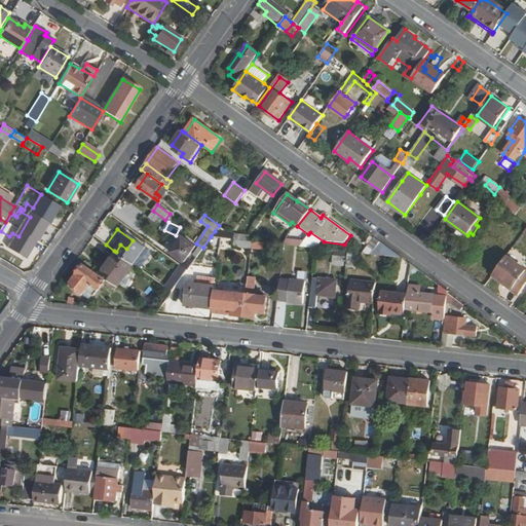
[(215,231),(211,236),(220,237),(246,240),(250,235),(215,231)]
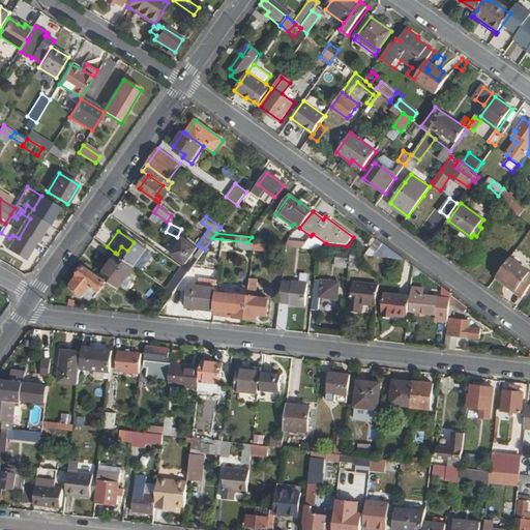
[(184,238),(174,255),(187,264),(198,247),(184,238)]
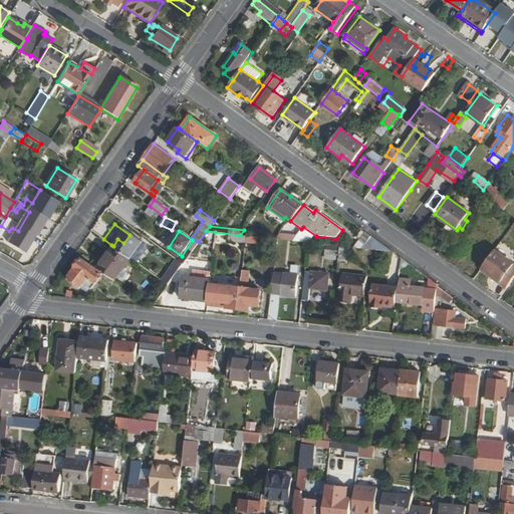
[(364,232),(353,248),(361,249),(370,236),(364,232)]
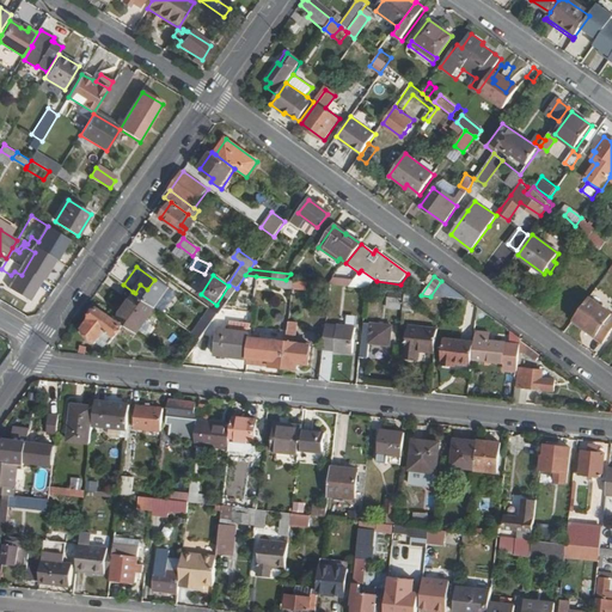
[(133,292),(114,317),(117,319),(135,294),(135,293),(133,292)]
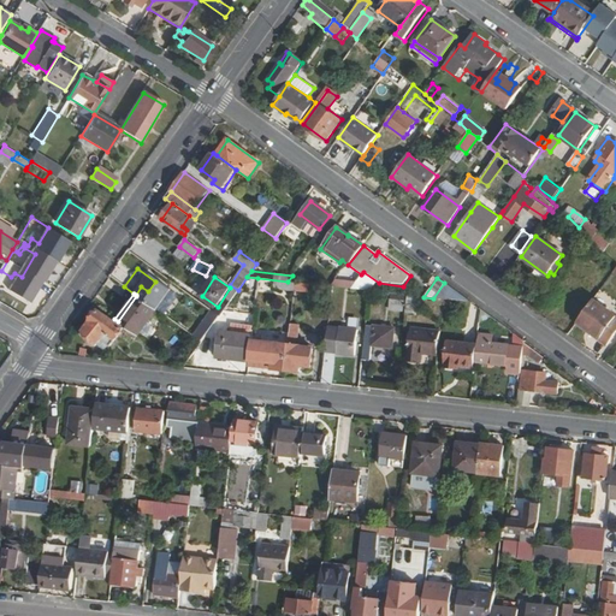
[(136,296),(118,321),(124,326),(137,336),(155,309),(136,296)]
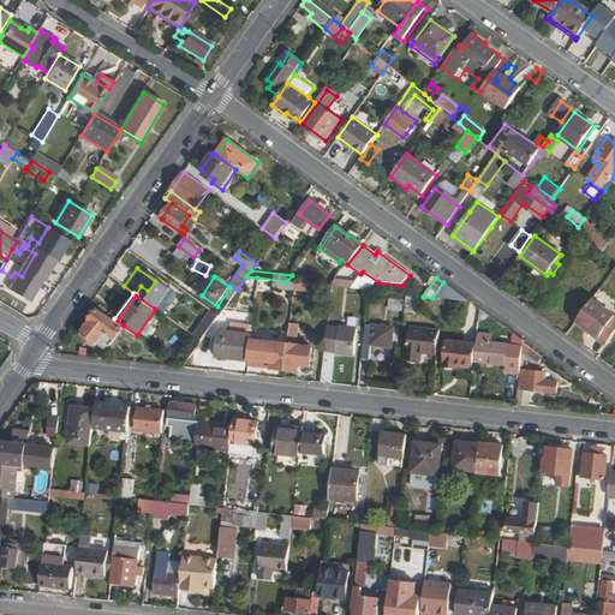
[(390,297),(389,311),(402,312),(404,298),(390,297)]
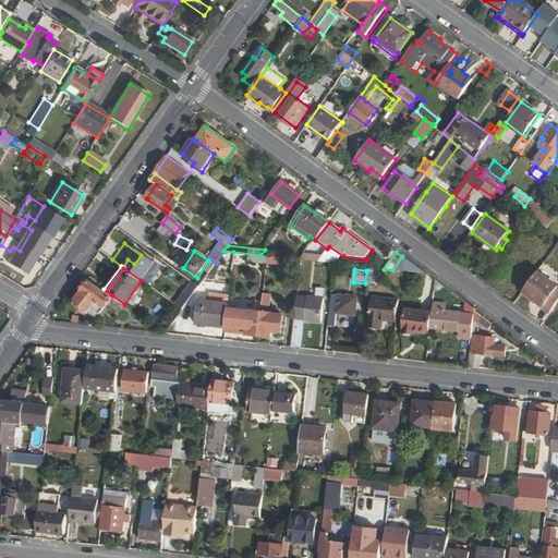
[(557,286),(537,271),(523,291),(544,305),(542,307),(549,313),(557,300),(557,286)]
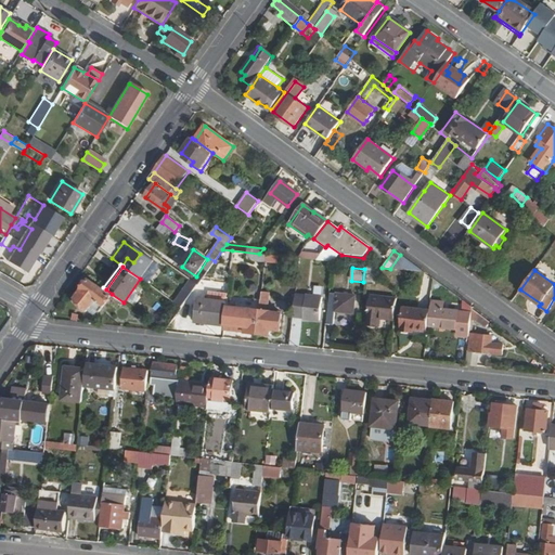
[(182,307),(198,284),(190,279),(175,301),(182,307)]
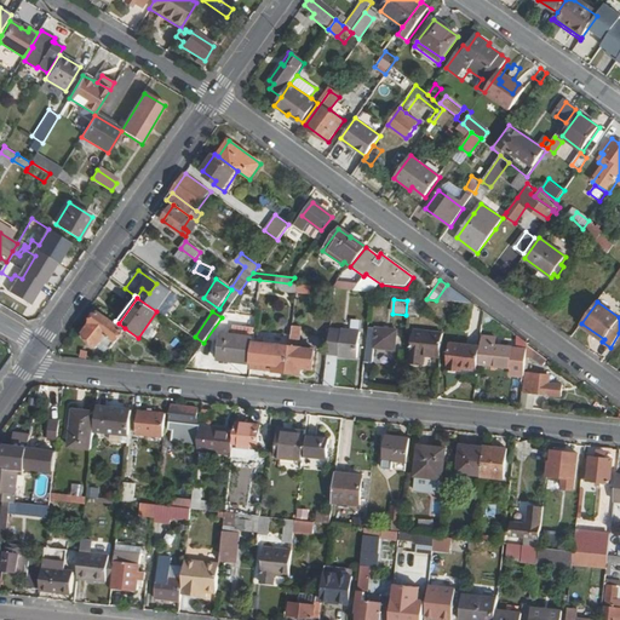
[(85,334),(97,343),(99,342),(110,349),(121,334),(121,333),(122,333),(136,343),(138,338),(125,328),(122,331),(99,314),(85,334)]
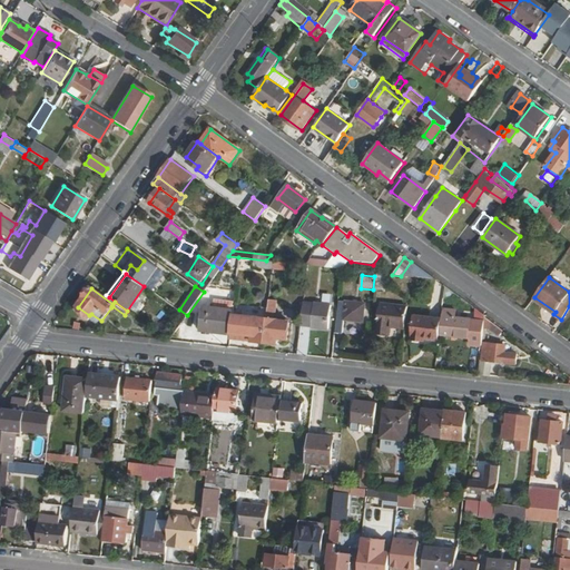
[(533,300),(553,314),(556,312),(534,297),(533,300)]
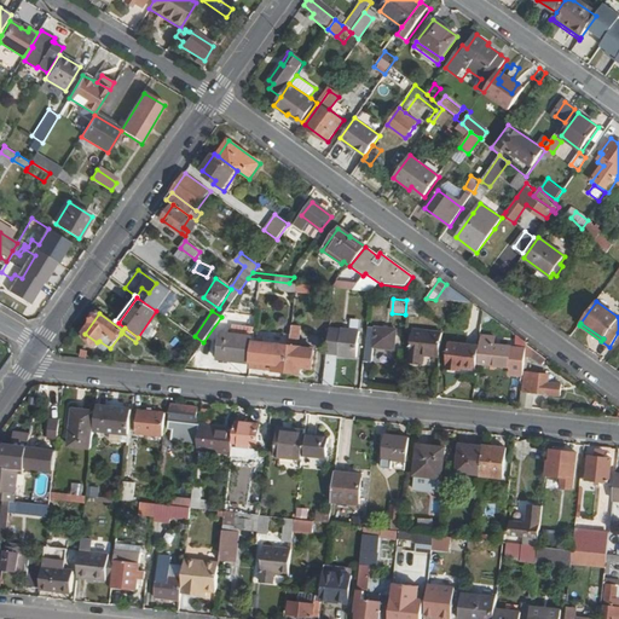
[(290,348),(288,372),(302,374),(302,368),(312,369),(313,352),(298,350),(299,343),(300,343),(301,330),(291,329),(291,333),(290,348)]
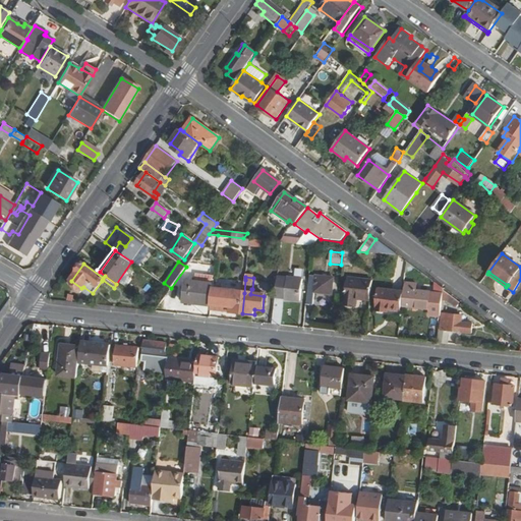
[(286,277),(284,298),(299,300),(302,279),(286,277)]
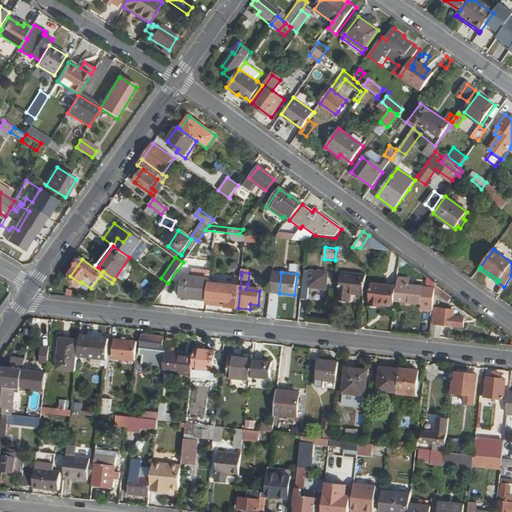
[(310,272),(308,287),(302,286),(301,299),(308,299),(310,288),(326,289),(328,273),(310,272)]
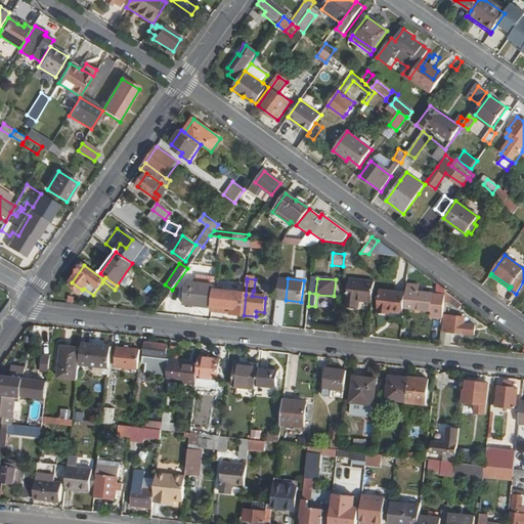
[(350,280),(347,306),(357,307),(358,299),(373,301),(375,282),(350,280)]
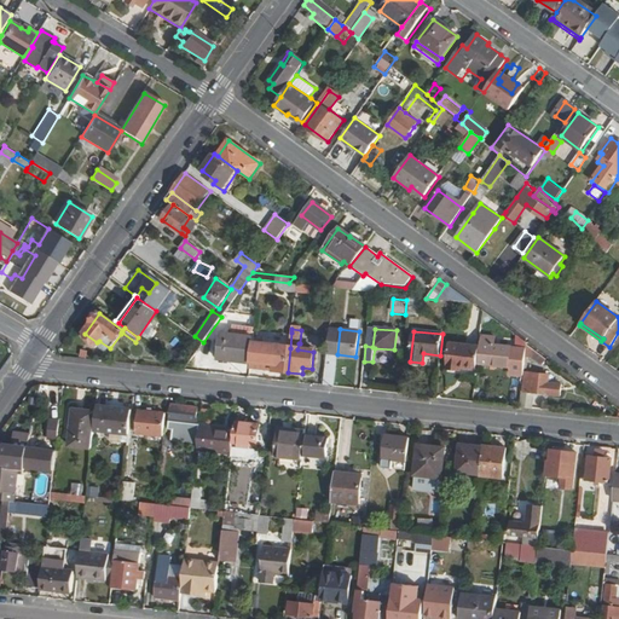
[(220,333),(217,359),(250,363),(252,347),(253,336),(220,333)]
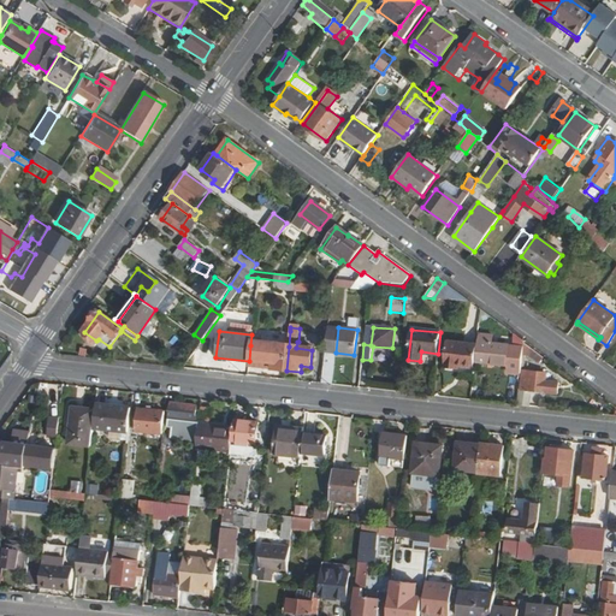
[(480,335),(478,362),(507,366),(507,372),(520,374),(521,367),(522,356),(523,343),(523,341),(515,339),(514,348),(509,347),(492,345),(493,337),(480,335)]
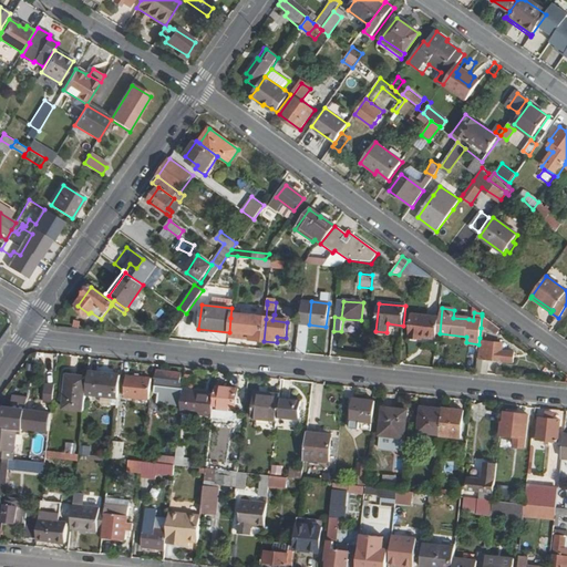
[(410,316),(408,337),(410,337),(409,340),(421,341),(422,338),(436,340),(439,319),(410,316)]
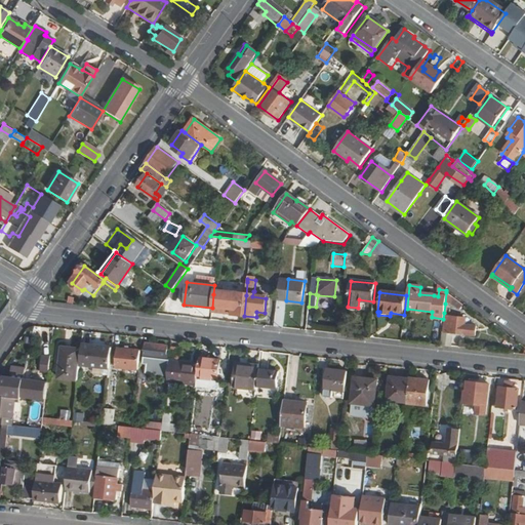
[(462,305),(446,292),(445,304),(449,303),(459,309),(462,305)]
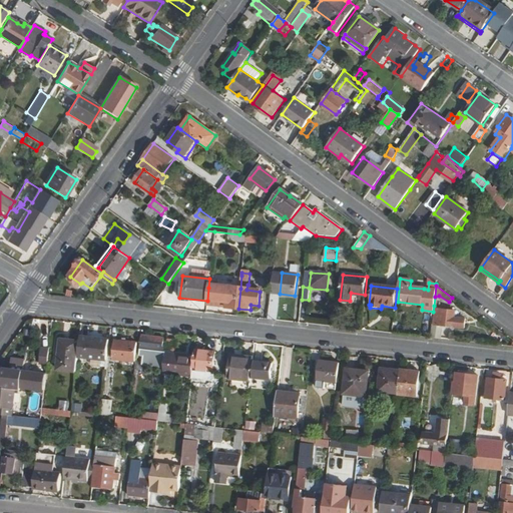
[(208,288),(207,301),(226,303),(226,308),(238,309),(240,289),(220,288),(220,289),(208,288)]
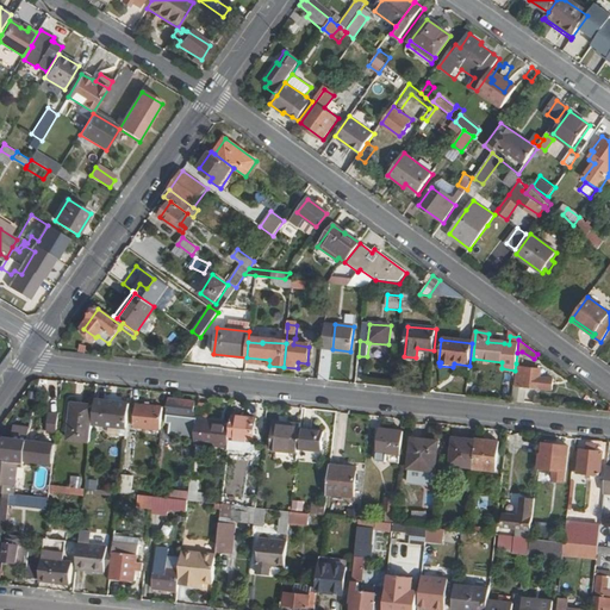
[(322,350),(319,380),(329,381),(331,353),(322,350)]
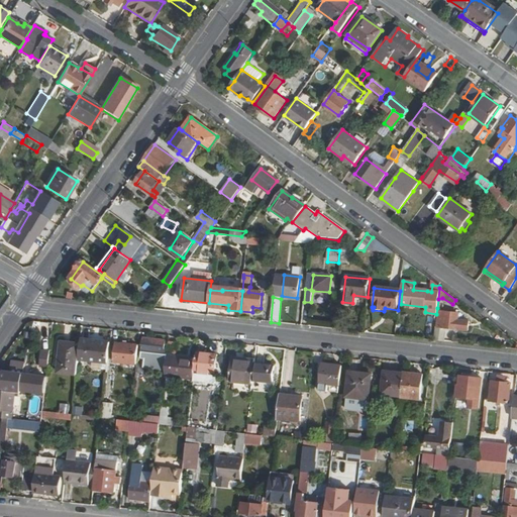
[(437,327),(440,328),(457,330),(469,331),(470,321),(458,320),(458,314),(442,312),(438,312),(437,327)]
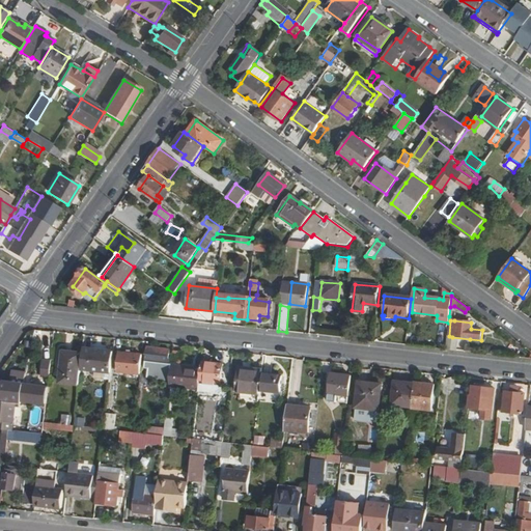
[(148,348),(147,363),(156,364),(168,365),(169,351),(148,348)]
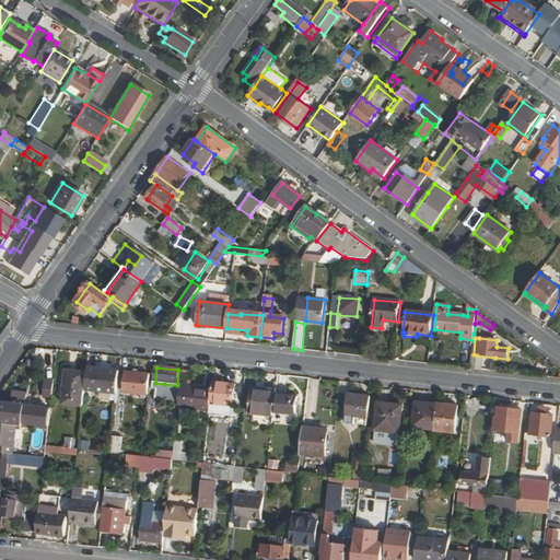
[(177,385),(164,384),(164,387),(176,388),(176,393),(181,393),(182,386),(183,370),(178,370),(177,385)]
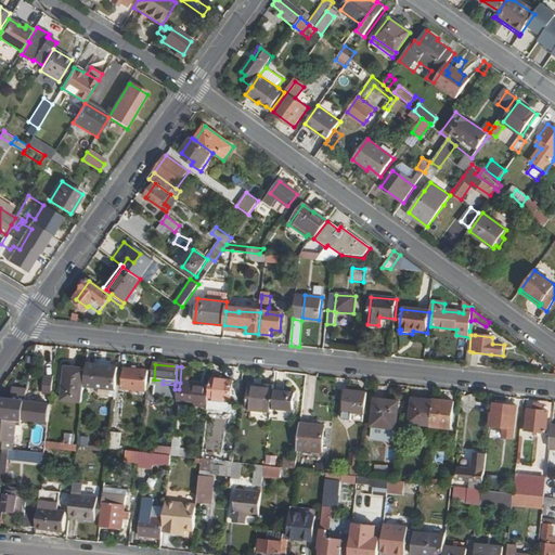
[(66,368),(64,384),(63,395),(84,397),(86,375),(87,370),(66,368)]
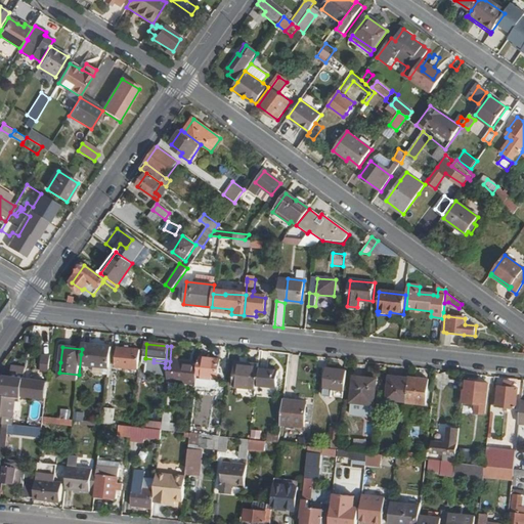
[(119,348),(117,368),(139,370),(141,350),(119,348)]
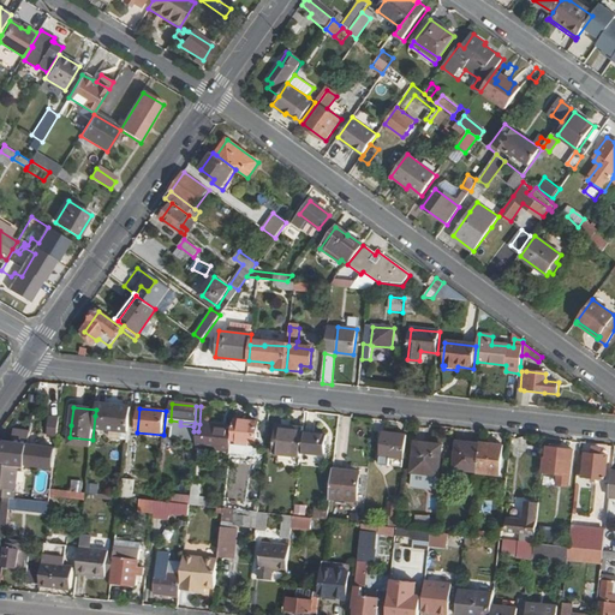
[(95,416),(93,440),(127,443),(130,421),(95,416)]
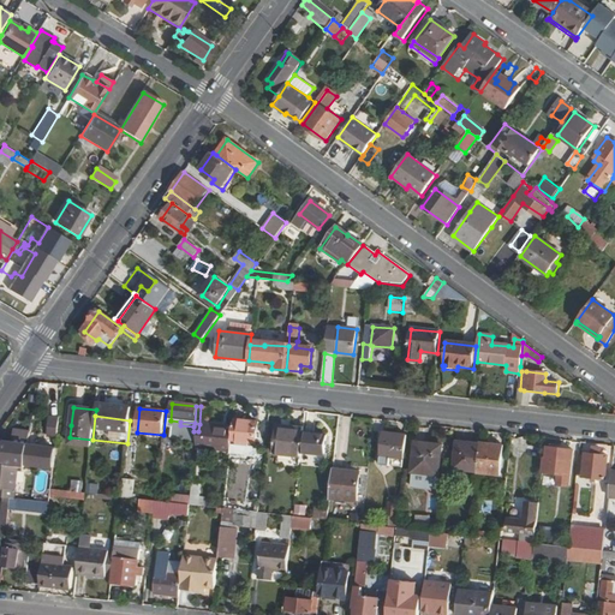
[(60,419),(51,418),(48,436),(58,437),(60,419)]
